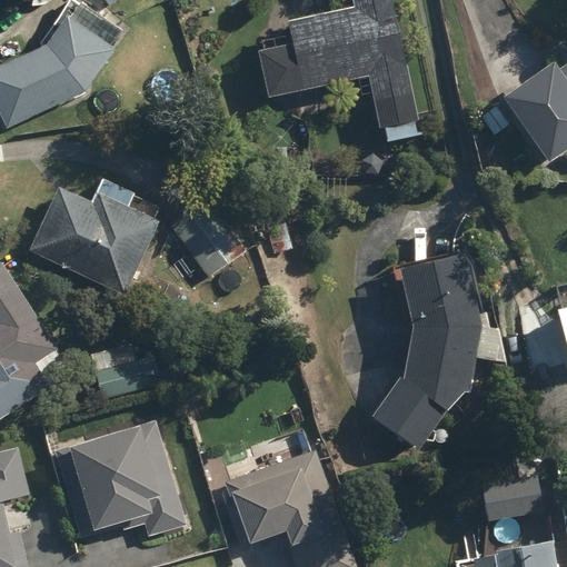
[(71,0),(41,50),(0,67),(0,109),(7,126),(85,91),(130,31),(77,0),(71,0)]
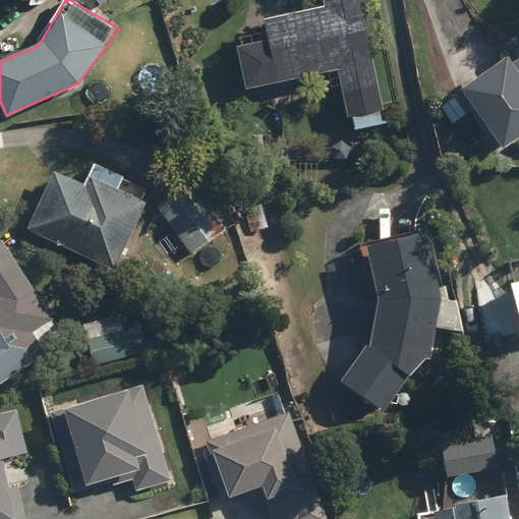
[(385,124),(381,109),(385,108),(358,0),(322,0),(324,6),(264,20),(268,37),(235,45),(245,88),(337,66),(348,116),(352,116),(356,131),(385,124)]
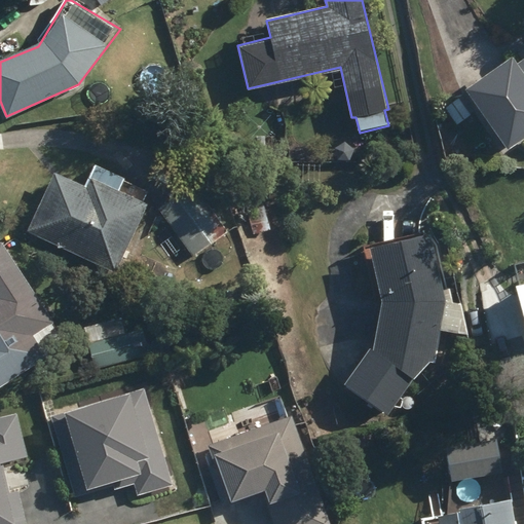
[(512,54),(463,88),(509,151),(523,140),(523,55),(516,62),(512,54)]
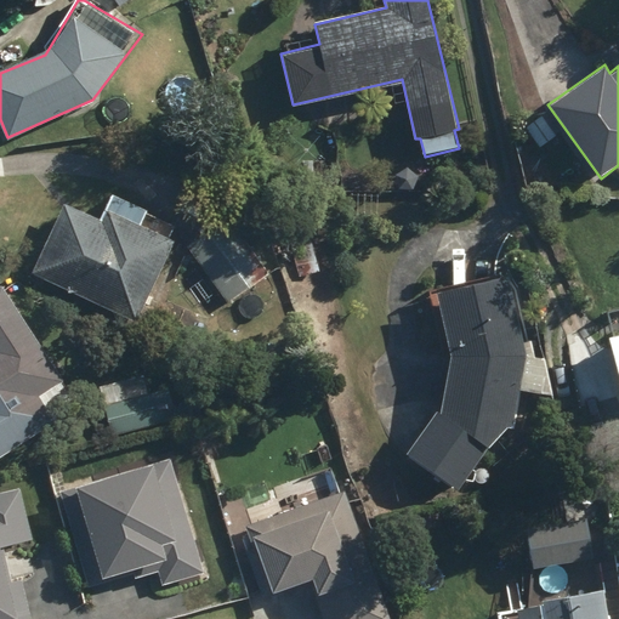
[(543,109),(522,124),(544,153),(564,137),(543,109)]
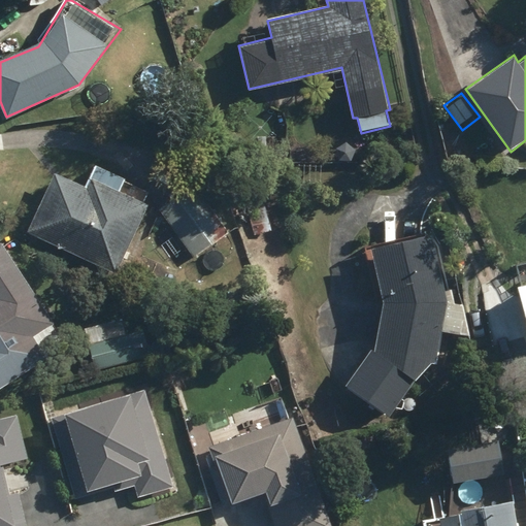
[(87,184),(55,169),(27,232),(119,272),(122,266),(139,227),(149,205),(119,192),(125,177),(95,165),(87,184)]
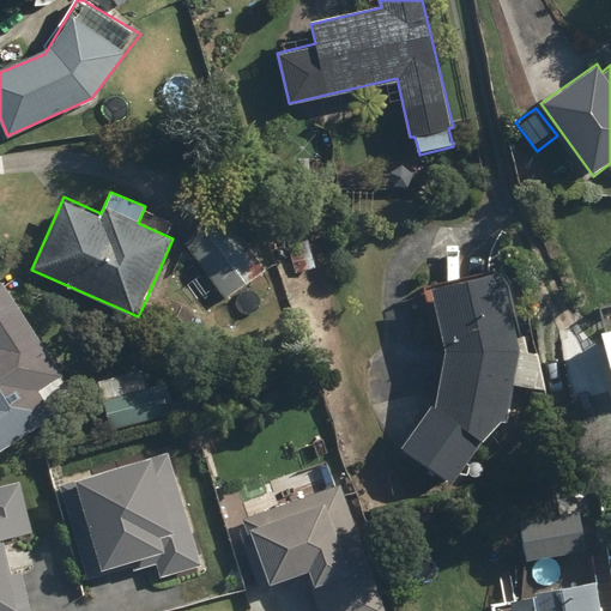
[(271,268),(228,212),(185,244),(205,272),(198,278),(207,291),(217,284),(229,300),(271,268)]
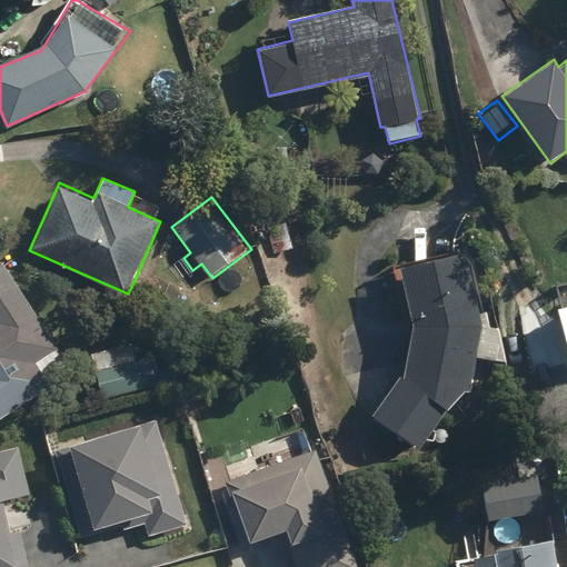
[(169,252),(150,245),(131,287),(150,296),(169,252)]
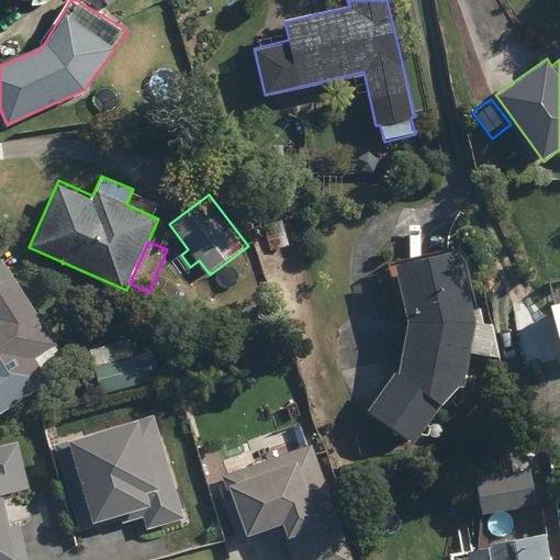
[(459,249),(394,267),(409,320),(396,372),(367,410),(413,446),(459,385),(467,385),(472,299),(459,249)]
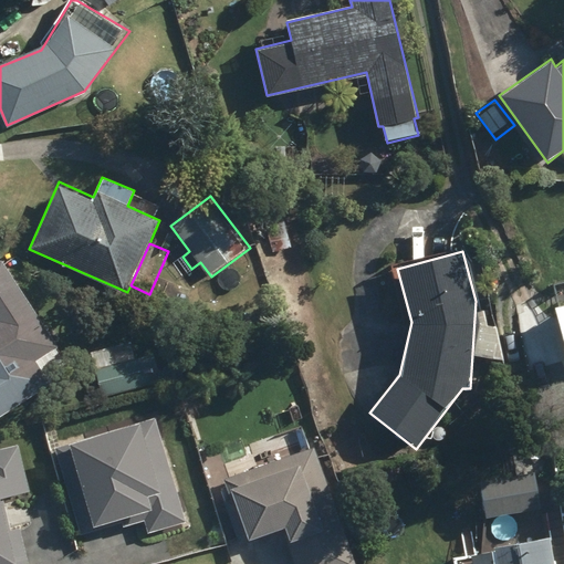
[(0,411),(74,362),(4,258),(0,260),(0,411)]
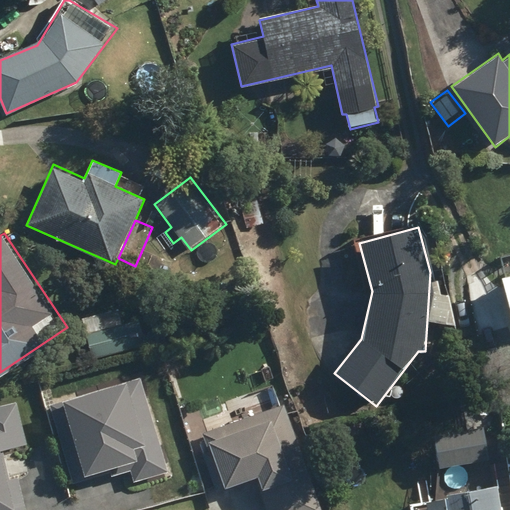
[(509,276),(499,279),(509,319),(509,276)]
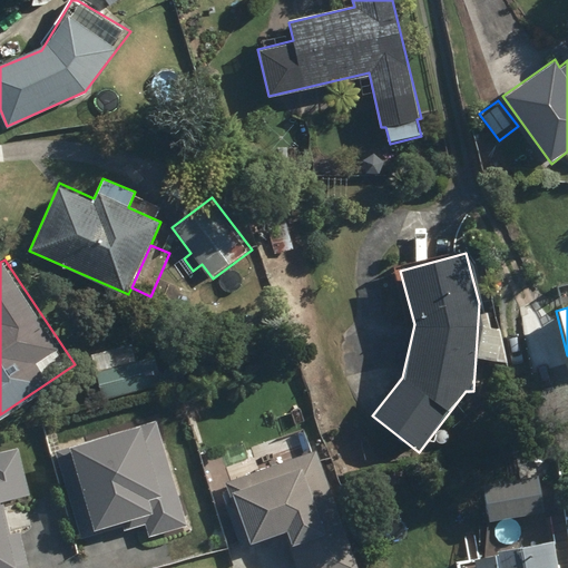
[(105,401),(163,383),(153,354),(139,359),(133,340),(89,353),(105,401)]
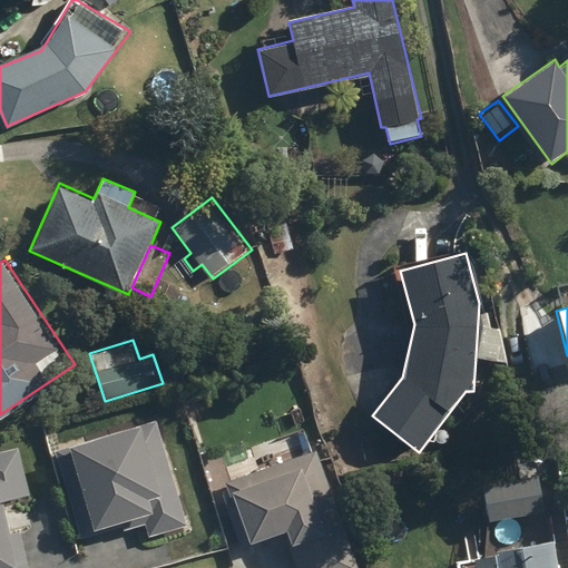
[(156,422),(58,450),(82,536),(124,524),(126,531),(147,525),(149,532),(185,522),(156,422)]
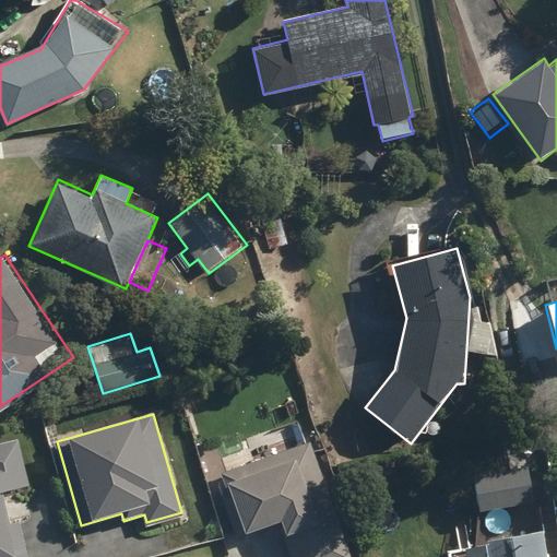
[(0,556),(30,556),(21,520),(14,522),(7,490),(31,484),(19,436),(0,440),(0,556)]
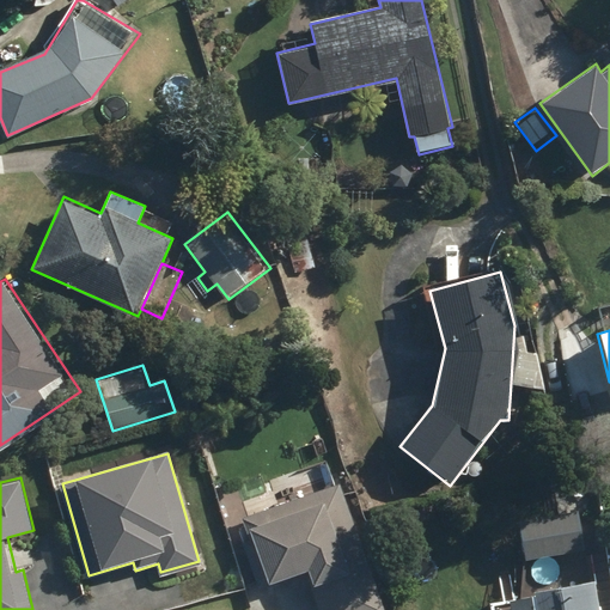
[(384,609),(340,482),(237,518),(262,589),(310,572),(322,609),(384,609)]
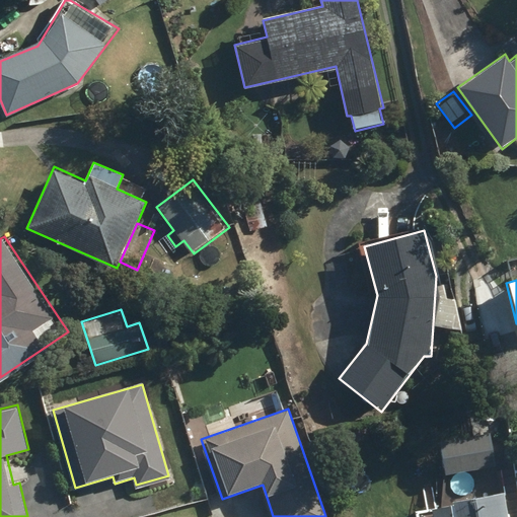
[(509,516),(505,493),(471,498),(474,516),(509,516)]
